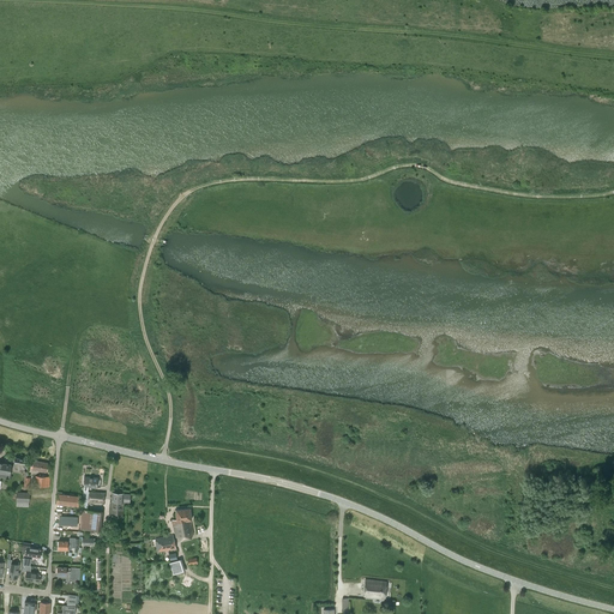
[(14,457),(13,468),(18,468),(18,470),(19,471),(23,473),(24,468),(24,469),(25,465),(26,465),(28,459),(14,457)]
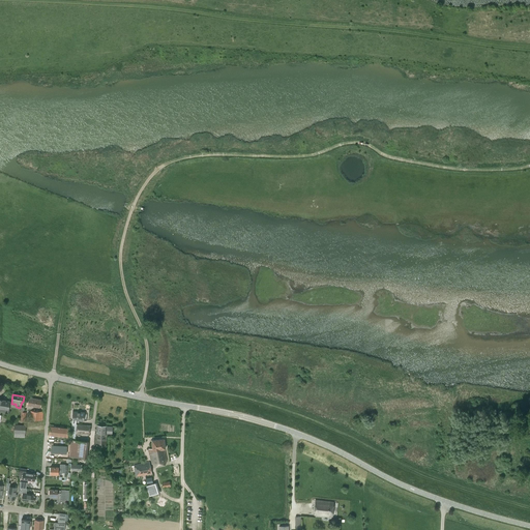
[(39,407),(40,400),(30,398),(28,405),(39,407)]
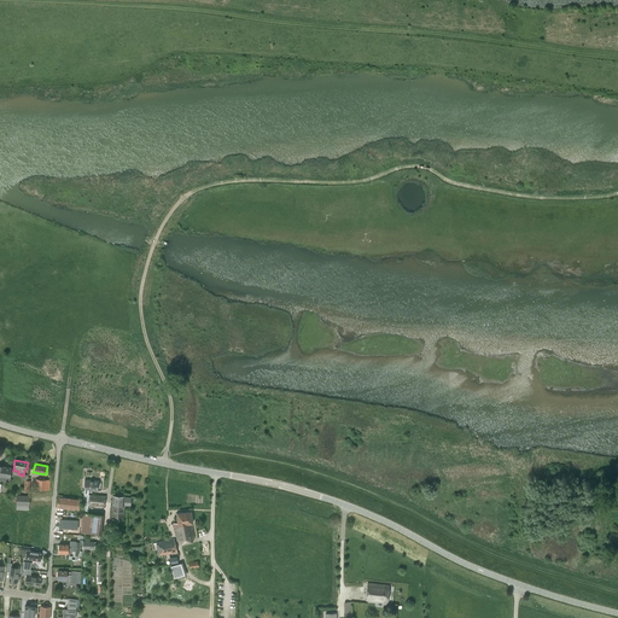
[(0,488),(1,484),(0,483),(0,479),(10,482),(10,479),(12,467),(0,465),(0,488)]
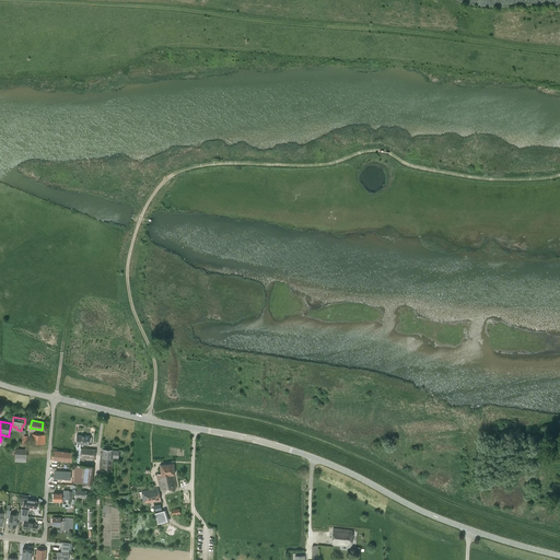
[(45,444),(45,435),(32,434),(32,443),(45,444)]
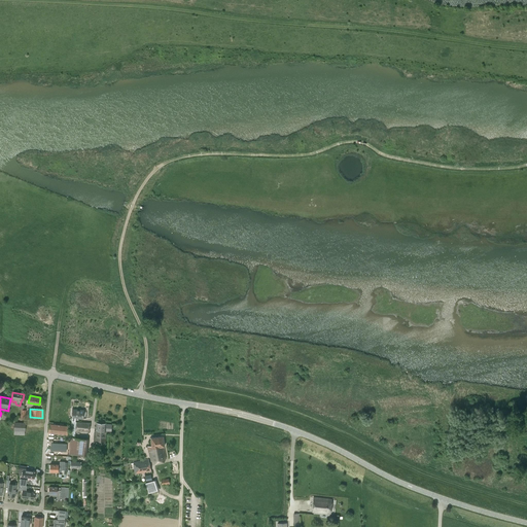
[(71,421),(75,422),(76,418),(83,418),(83,410),(73,409),(72,417),(71,421)]
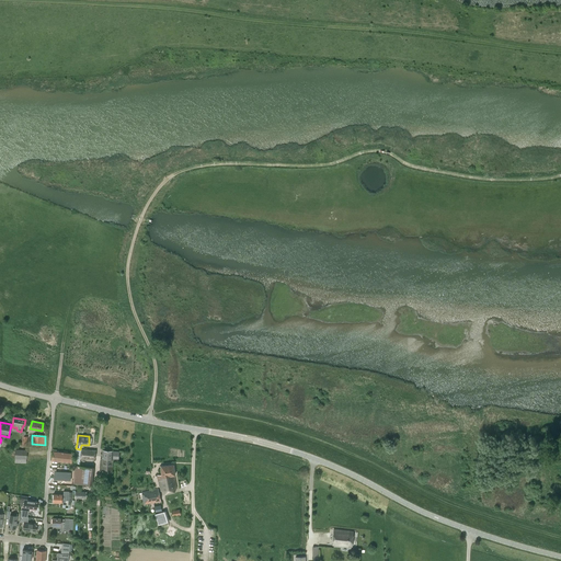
[(80,449),(76,448),(73,465),(80,465),(80,459),(94,460),(95,450),(80,449)]
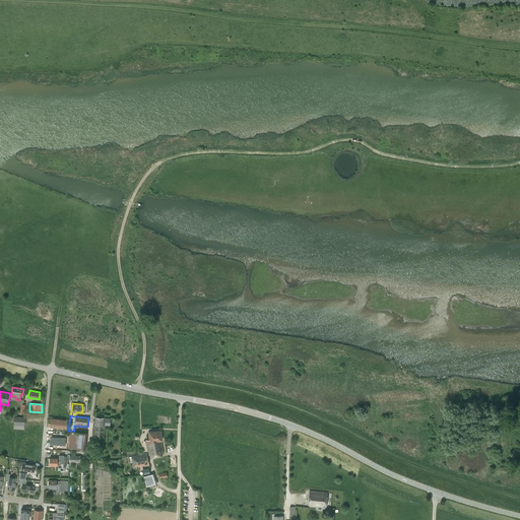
[(24,429),(24,417),(14,416),(13,429),(24,429)]
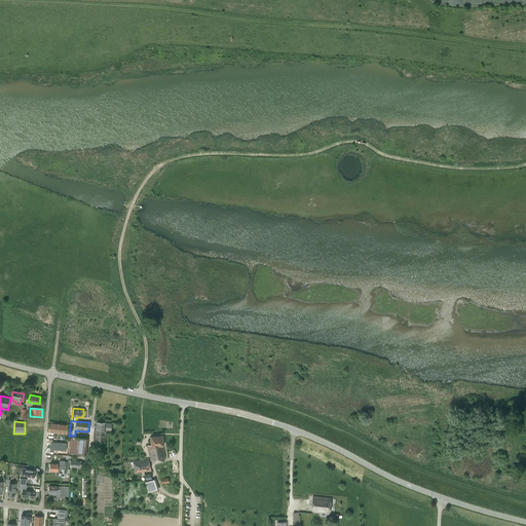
[(96,422),(96,430),(101,430),(101,434),(105,434),(106,427),(110,428),(110,423),(106,423),(106,424),(105,424),(105,422),(96,422)]
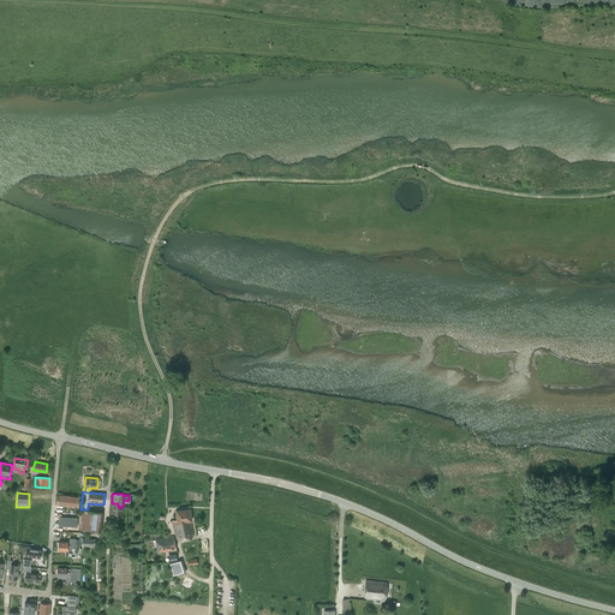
[(79,507),(79,497),(58,495),(57,505),(79,507)]
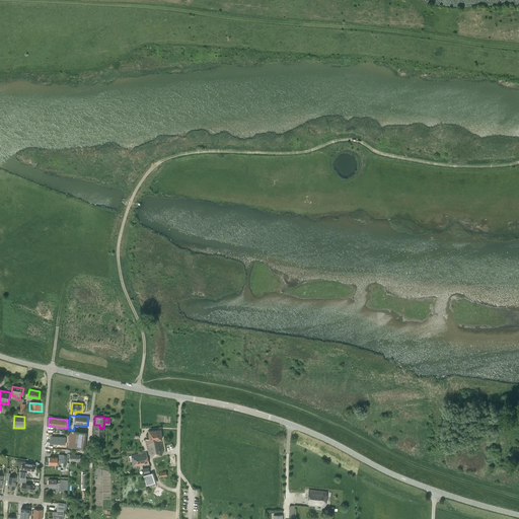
[(94,426),(93,436),(103,436),(103,429),(103,428),(99,428),(99,425),(94,425),(94,426)]
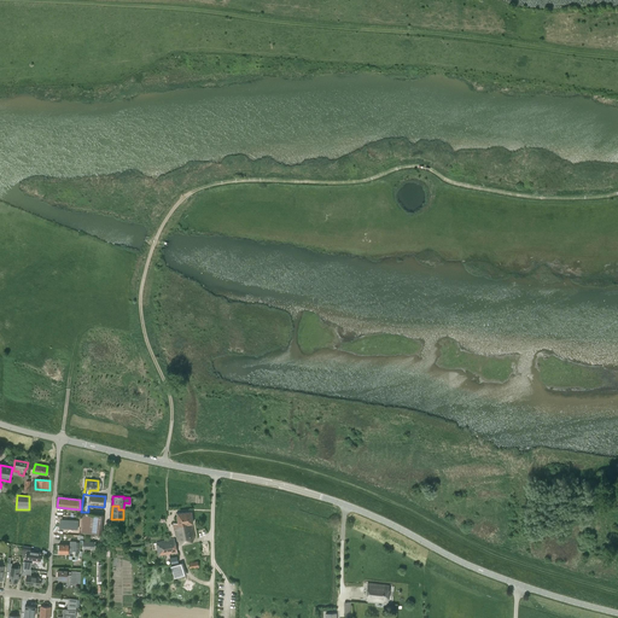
[(101,514),(83,512),(81,531),(99,534),(101,514)]
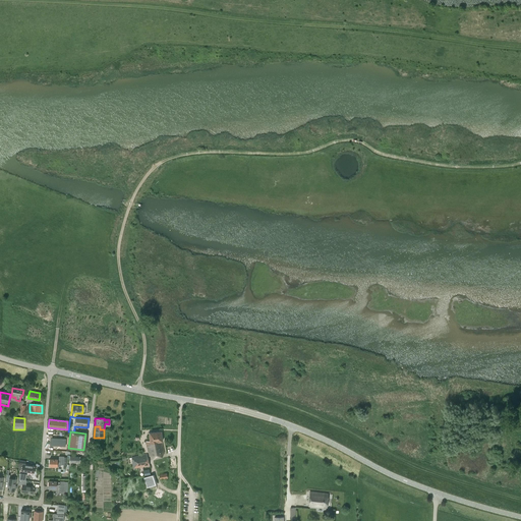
[(150,456),(164,454),(162,442),(161,431),(149,432),(150,441),(147,442),(150,456)]
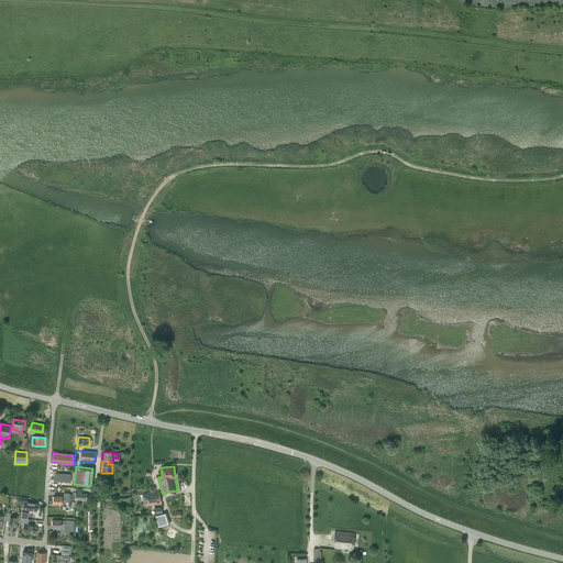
[(144,506),(162,503),(158,490),(142,495),(144,506)]
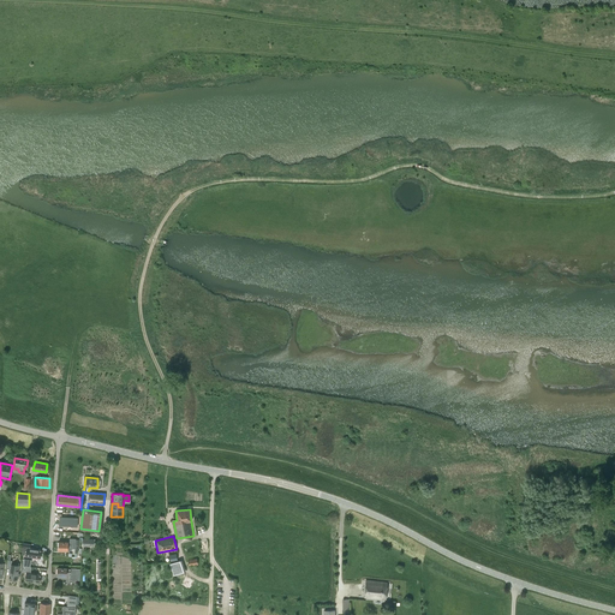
[(94,547),(95,539),(82,538),(82,547),(90,547),(90,548),(95,549),(95,547),(94,547)]
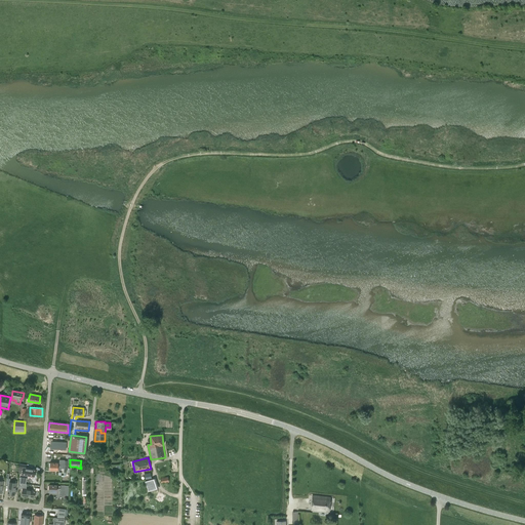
[(59,460),(59,463),(50,462),(50,470),(61,471),(62,469),(65,469),(65,460),(59,460)]
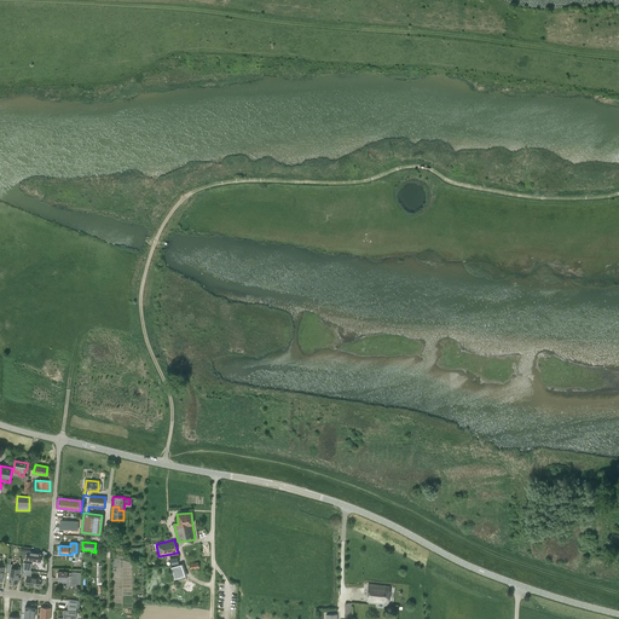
[(30,549),(24,548),(23,548),(22,559),(25,559),(25,560),(40,562),(41,554),(30,551),(30,549)]
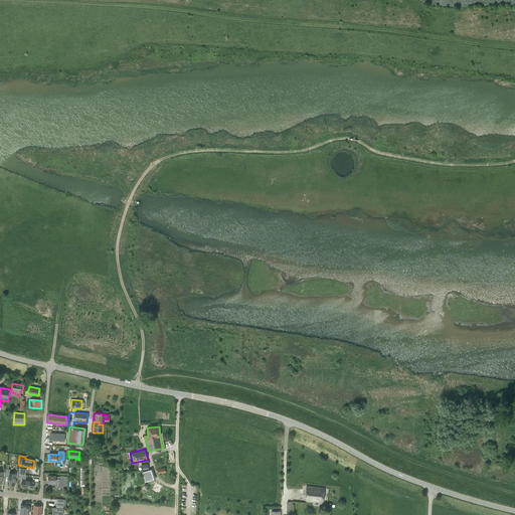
[(7,470),(6,475),(9,476),(7,485),(8,485),(8,486),(12,487),(12,485),(14,486),(14,485),(15,485),(16,481),(15,481),(16,474),(9,473),(10,470),(8,470),(7,469),(7,470)]
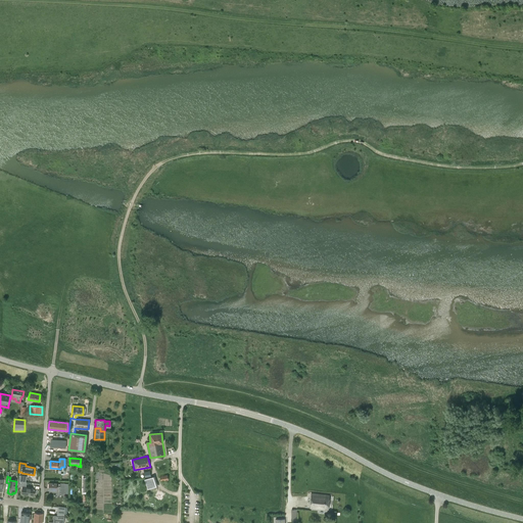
[(34,495),(34,493),(37,493),(37,492),(38,490),(37,489),(35,489),(25,487),(26,482),(19,481),(18,486),(22,487),(21,494),(34,495)]
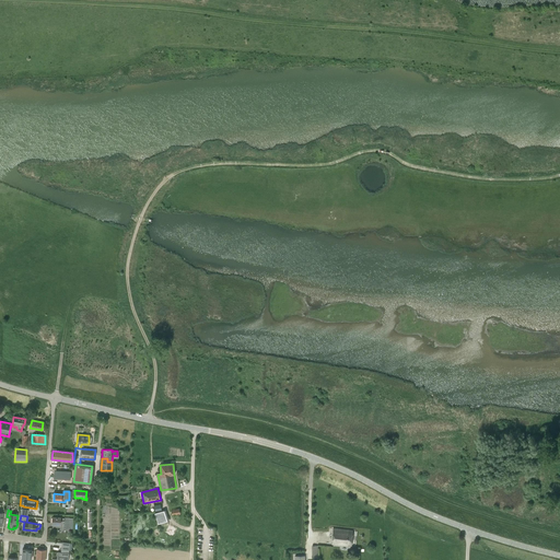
[(69,528),(69,517),(53,517),(53,524),(60,525),(60,522),(65,522),(63,524),(63,528),(69,528)]
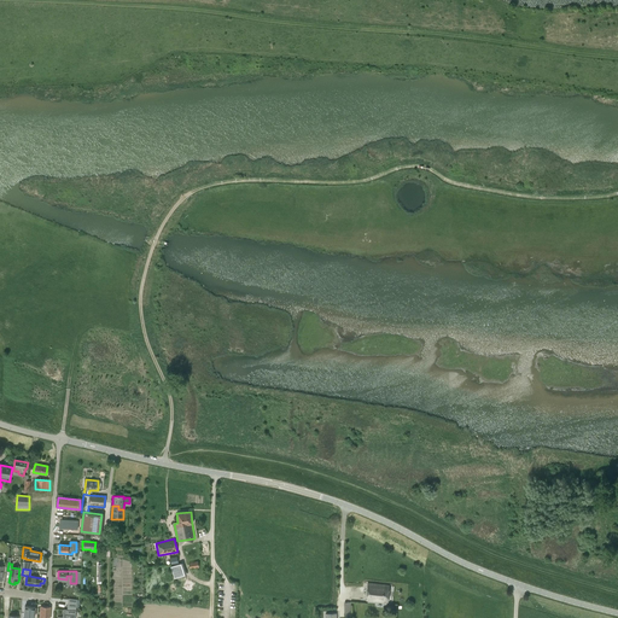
[(192,592),(194,582),(187,578),(184,588),(192,592)]
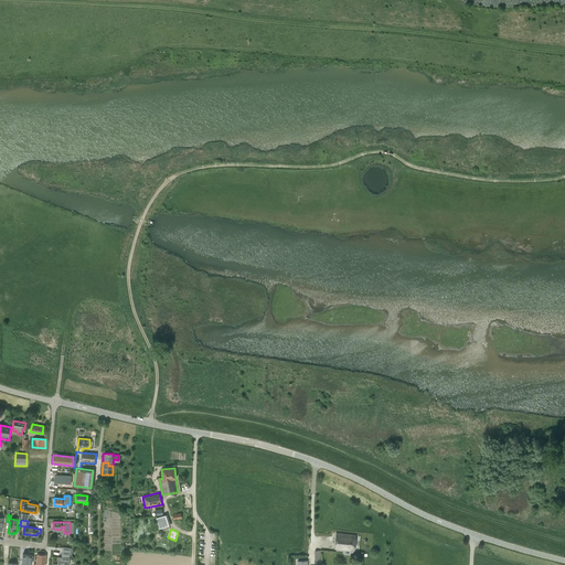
[(354,551),(356,535),(336,533),(334,550),(354,551)]
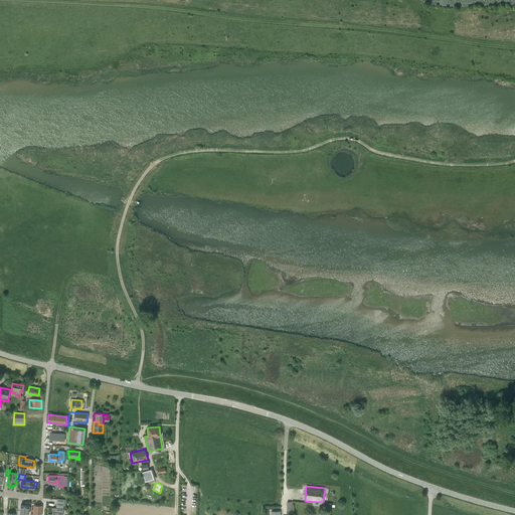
[(48,514),(47,514),(61,514),(63,507),(65,507),(66,500),(57,499),(56,509),(53,508),(52,514),(48,514)]
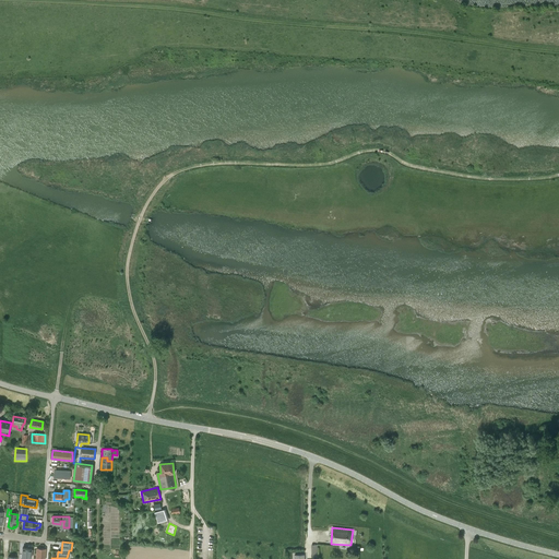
[(31,558),(32,549),(22,548),(21,558),(27,558),(31,558)]
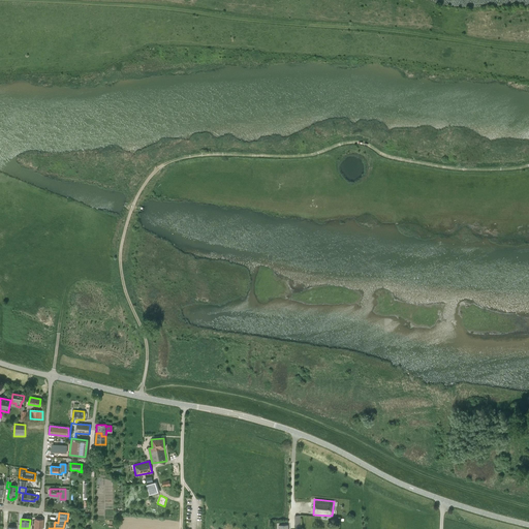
[(41,528),(43,520),(34,520),(33,528),(41,528)]
